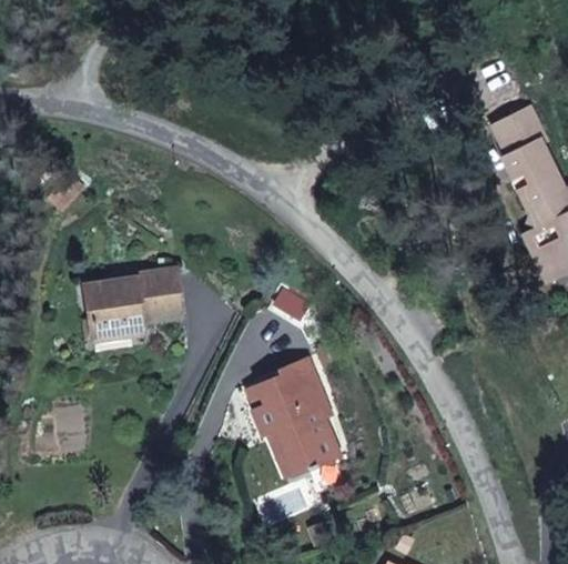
[(567,195),(564,188),(566,187),(541,138),(546,134),(530,104),(496,121),(510,151),(506,153),(514,171),(509,173),(511,178),(515,184),(517,189),(521,187),(533,210),(529,220),(539,223),(543,230),(537,233),(534,237),(539,247),(543,245),(549,243),(561,269),(567,264),(567,195)]
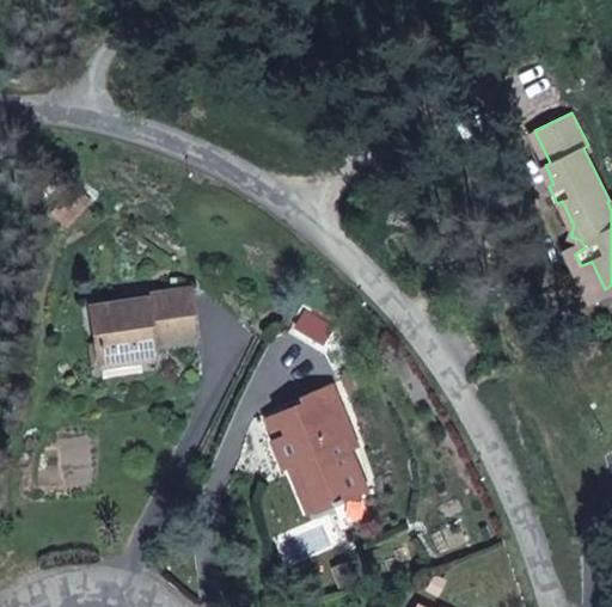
[(605,289),(592,262),(585,264),(581,265),(575,255),(579,251),(569,256),(589,296),(605,289)]
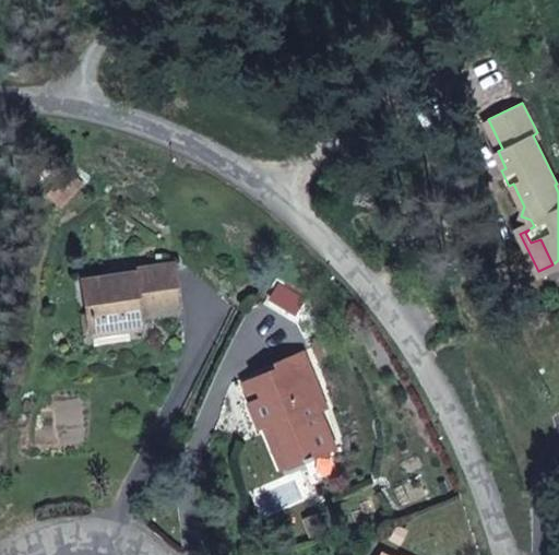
[(180,307),(174,261),(133,267),(133,270),(84,276),(92,326),(129,320),(128,314),(141,313),(180,307)]
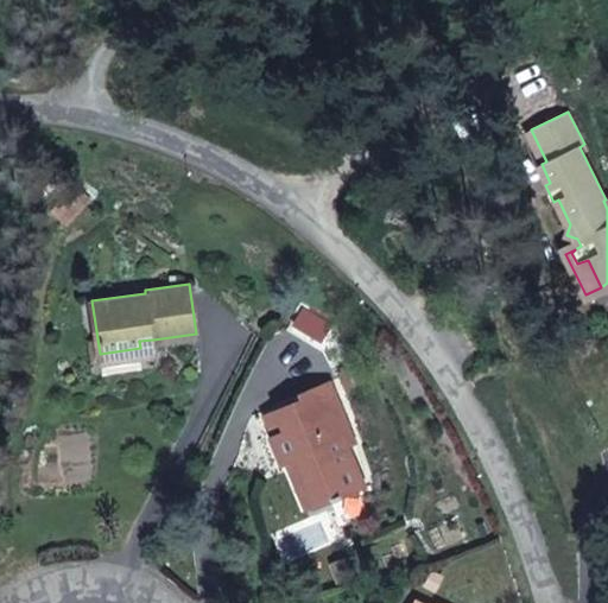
[(101,367),(156,359),(153,340),(139,341),(140,348),(100,354),(100,360),(101,367)]
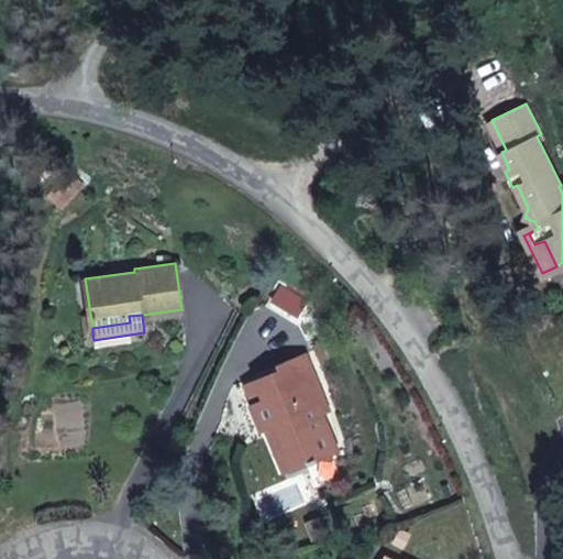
[(320,412),(327,408),(304,354),(279,363),(280,369),(257,377),(265,398),(253,404),(262,425),(274,420),(293,466),(337,448),(320,412)]
